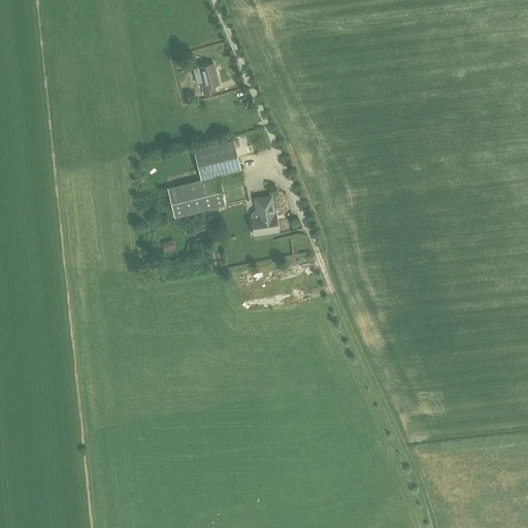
[(199,66),(203,81),(201,81),(203,93),(216,90),(215,85),(219,83),(213,62),(199,66)]
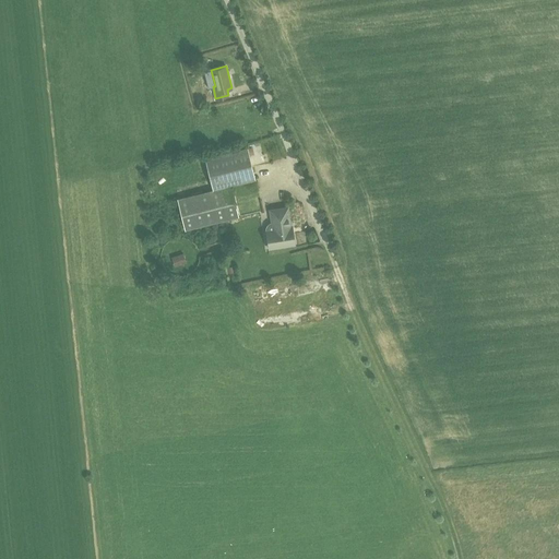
[(205,157),(213,190),(177,199),(185,228),(238,216),(230,185),(256,178),(247,146),(205,157)]
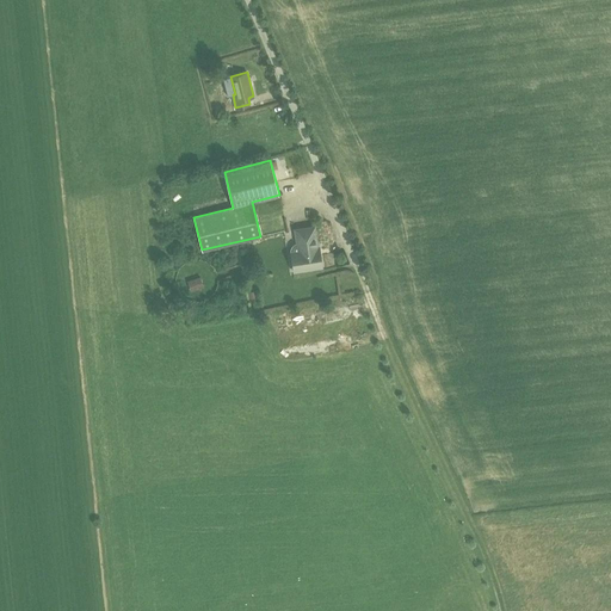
[(301,213),(302,223),(314,222),(314,211),(301,213)]
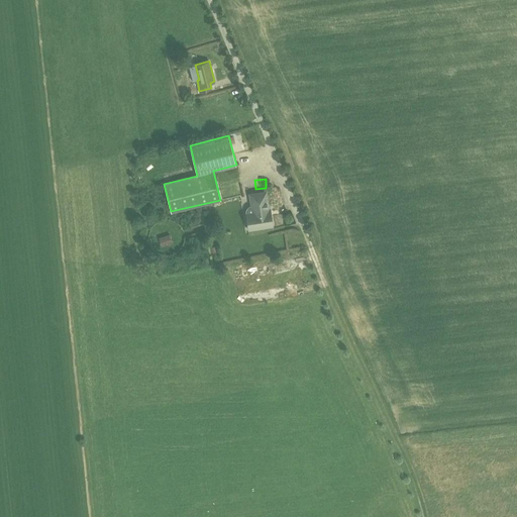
[(246,213),(248,229),(273,225),(270,209),(269,210),(266,192),(250,194),(251,206),(249,207),(247,208),(246,211),(246,213)]
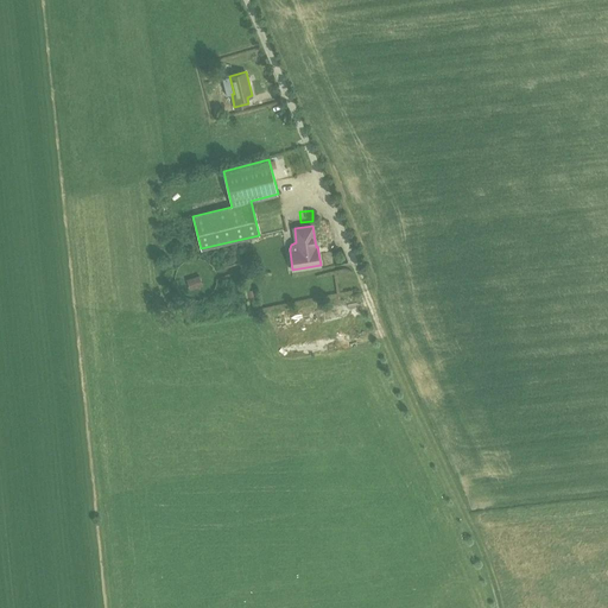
[(191,290),(198,287),(195,278),(188,280),(191,290)]
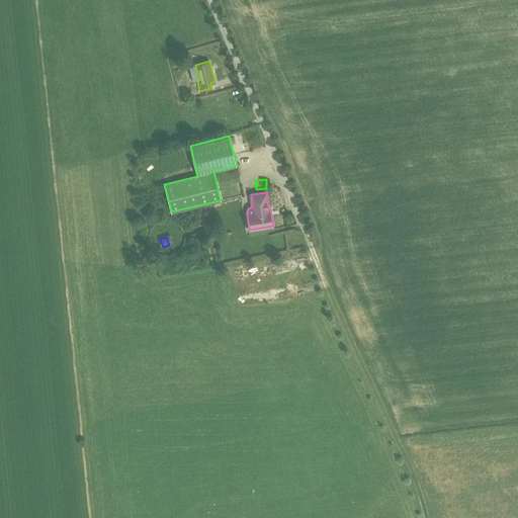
[(294,300),(304,297),(301,291),(292,295),(294,300)]
